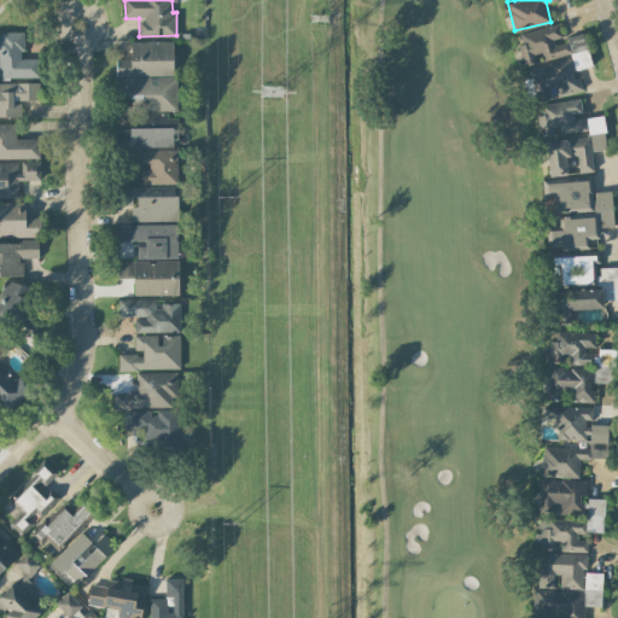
[(537,100),(579,89),(575,69),(592,65),(583,34),(561,39),(558,23),(519,33),(523,44),(518,45),(523,66),(529,65),(537,100)]
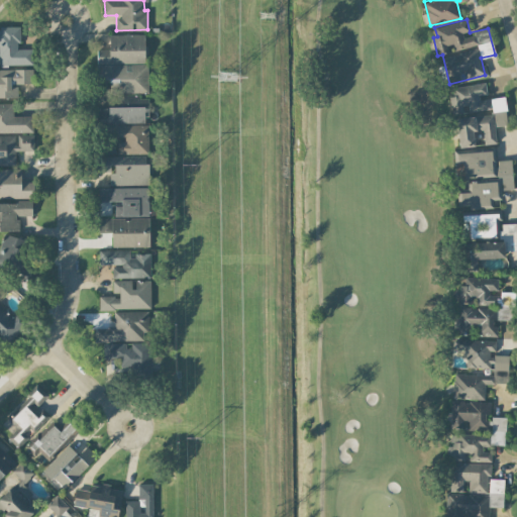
[(19,26),(0,25),(0,57),(0,58),(0,64),(32,65),(33,48),(19,47),(19,26)]
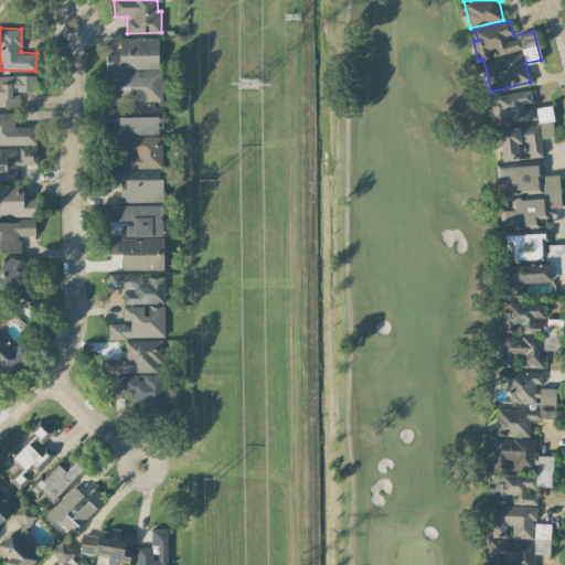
[(158,36),(119,38),(120,53),(106,53),(106,68),(158,67),(158,36)]
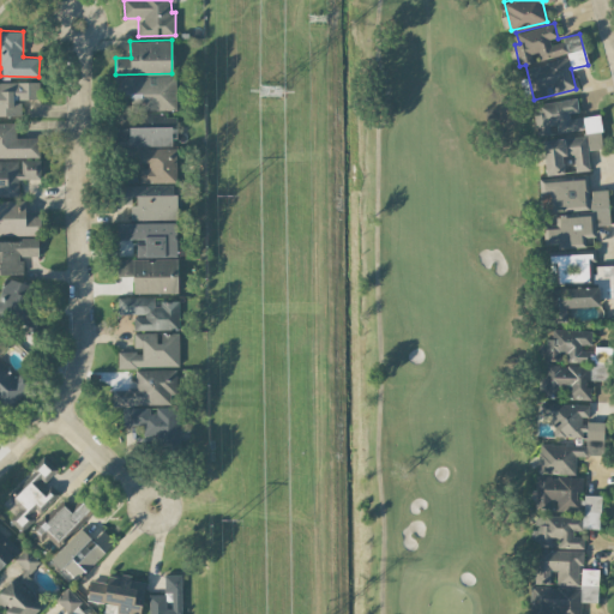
[(176,109),(175,76),(115,77),(115,94),(130,94),(130,109),(176,109)]
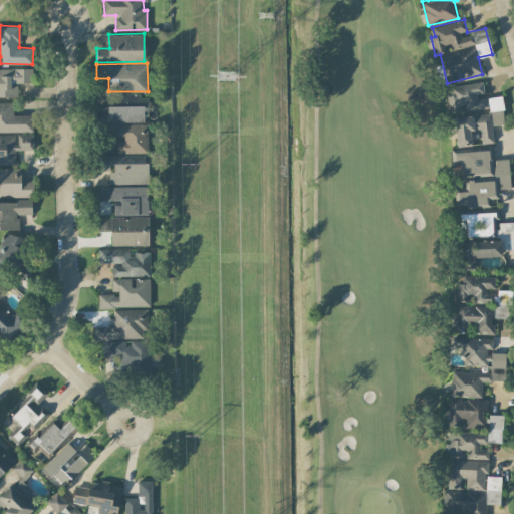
[(0,96),(17,96),(17,83),(33,82),(32,67),(0,68),(0,96)]
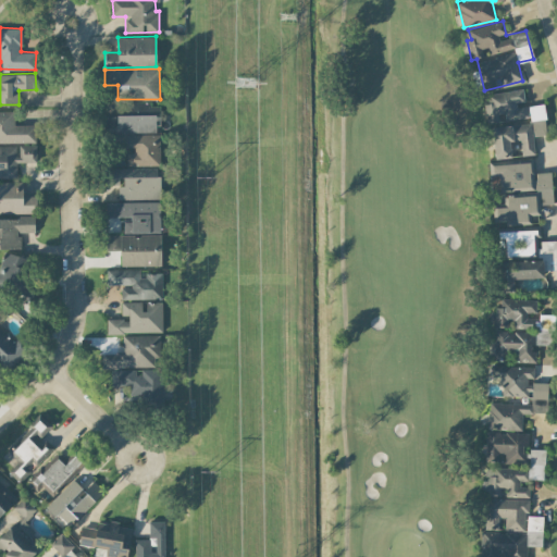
[(484,94),(489,122),(502,120),(528,116),(527,103),(524,103),(522,88),(484,94)]
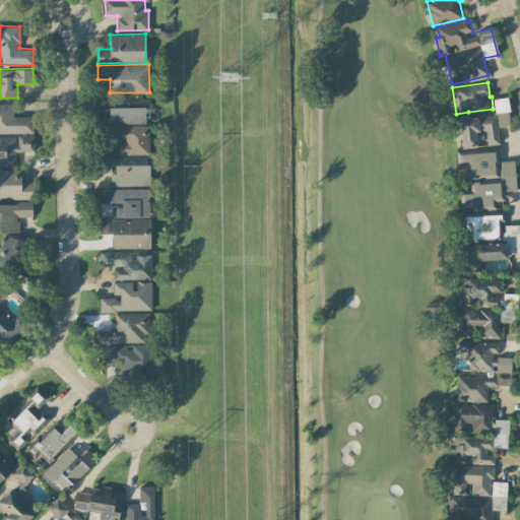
[(510,125),(508,98),(495,98),(496,126),(510,125)]
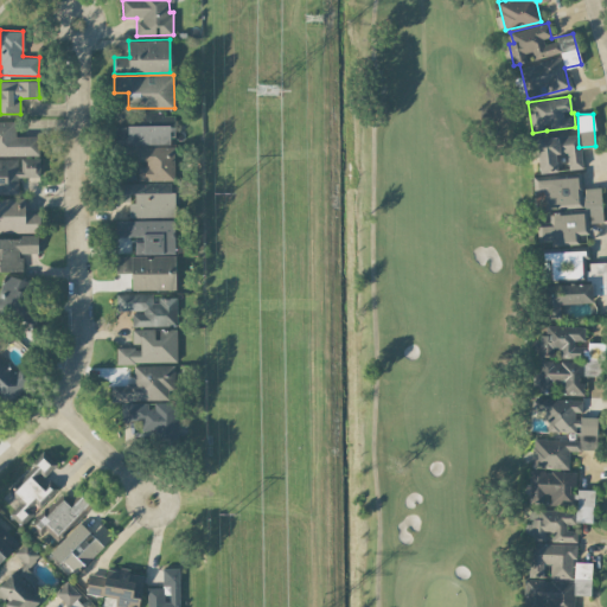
[(0,154),(39,154),(38,135),(16,135),(16,120),(0,120),(0,154)]
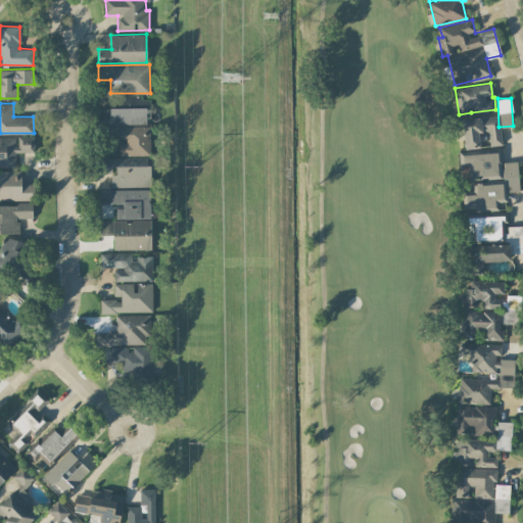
[(146,123),(146,107),(102,108),(102,124),(146,123)]
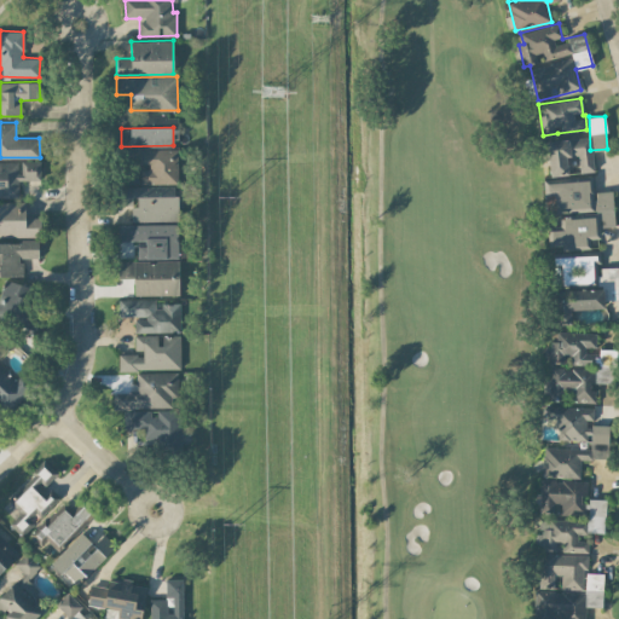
[(549,175),(568,174),(567,156),(579,156),(579,172),(593,171),(591,137),(548,139),(549,175)]
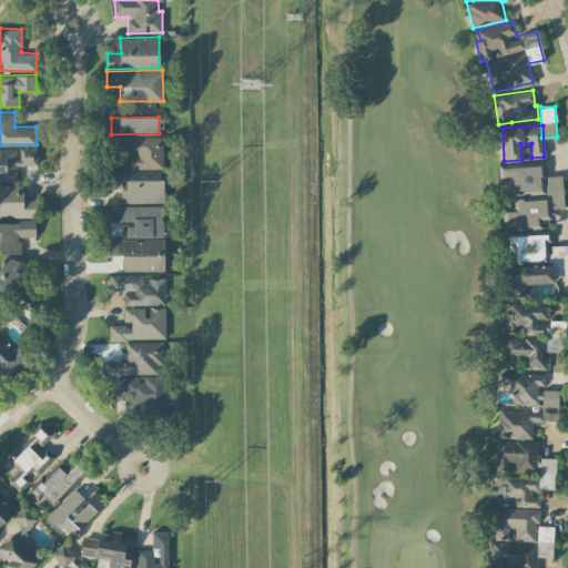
[(163,168),(163,137),(123,137),(124,152),(129,152),(129,169),(163,168)]
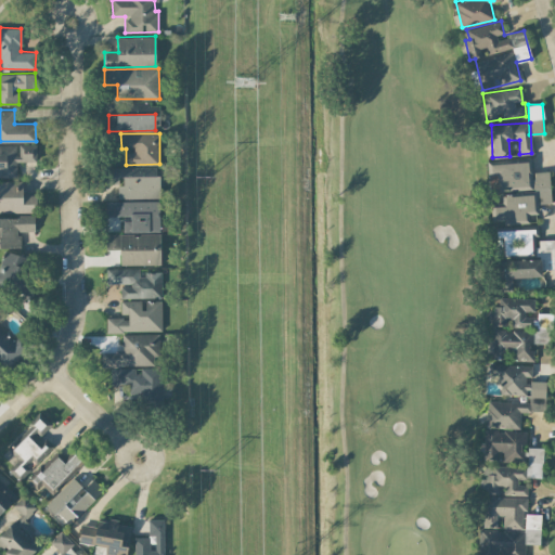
[(0,143),(0,176),(16,176),(16,162),(37,160),(36,143),(0,143)]
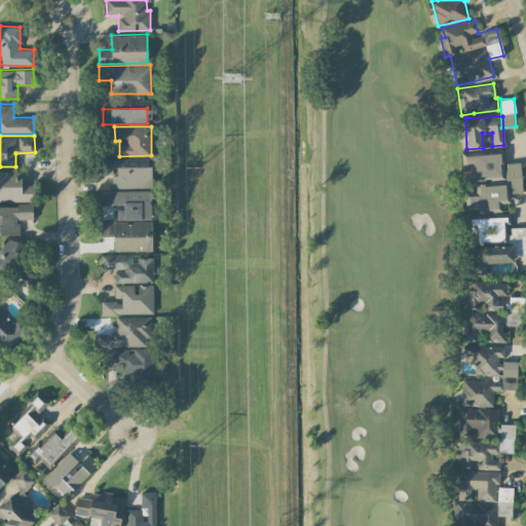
[(461,152),(463,181),(475,180),(476,192),(465,192),(466,213),(500,211),(500,202),(510,201),(509,193),(522,192),(520,162),(503,162),(503,149),(461,152)]
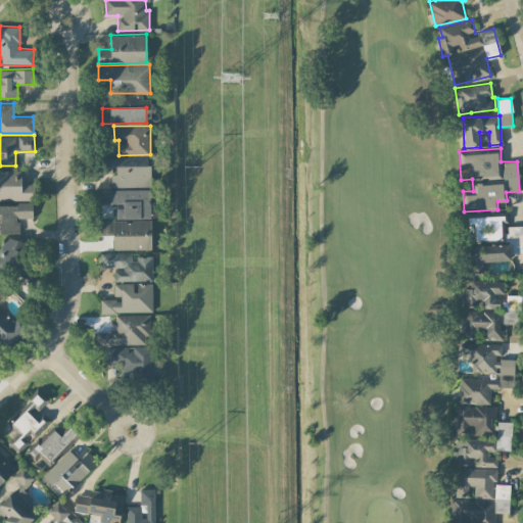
[(111,187),(150,186),(149,156),(102,157),(102,173),(110,173),(111,187)]
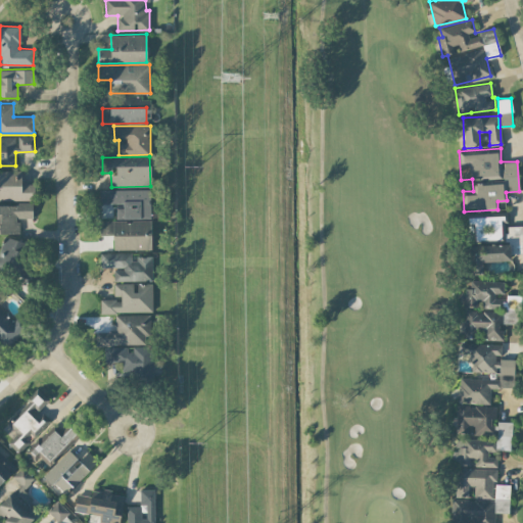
[(0,199),(34,199),(34,183),(21,183),(21,171),(0,170),(0,199)]
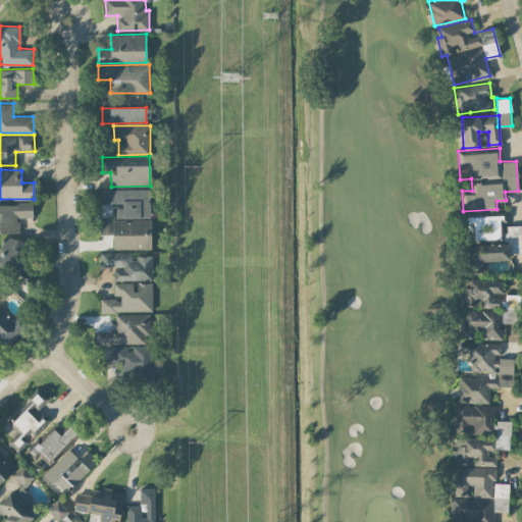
[(150,217),(149,189),(99,190),(99,204),(115,204),(115,218),(150,217)]
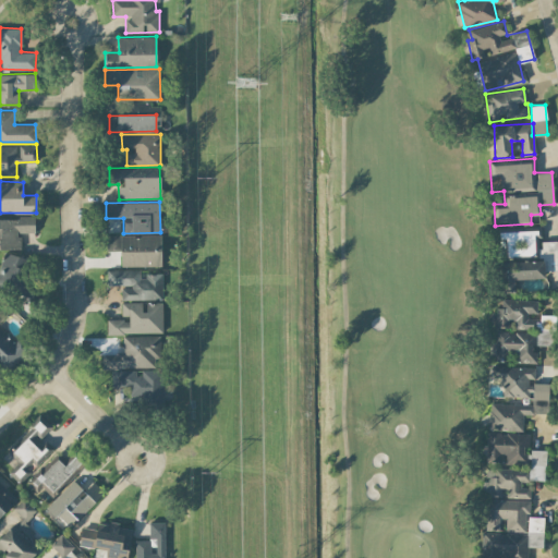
[(0,249),(20,249),(20,232),(35,232),(34,217),(0,217),(0,249)]
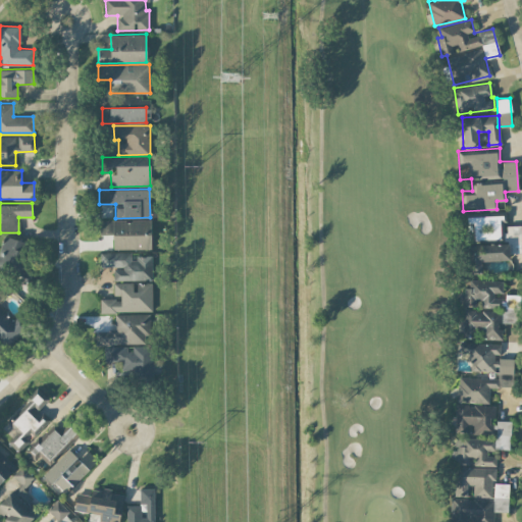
[(467,214),(467,243),(468,273),(481,273),(480,261),(510,260),(510,253),(521,253),(521,225),(505,225),(505,221),(506,221),(506,213),(467,214)]
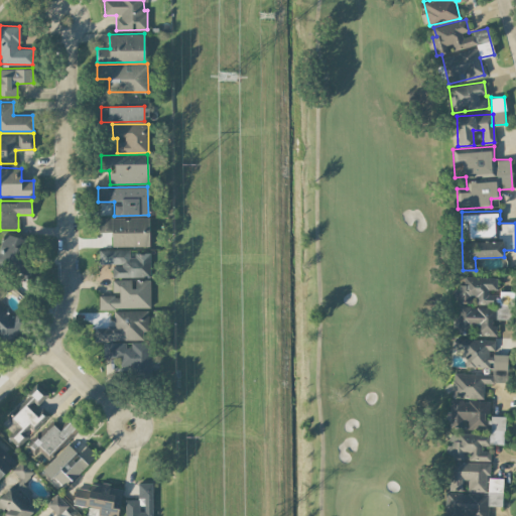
[(149,245),(149,217),(98,218),(99,232),(111,231),(112,246),(149,245)]
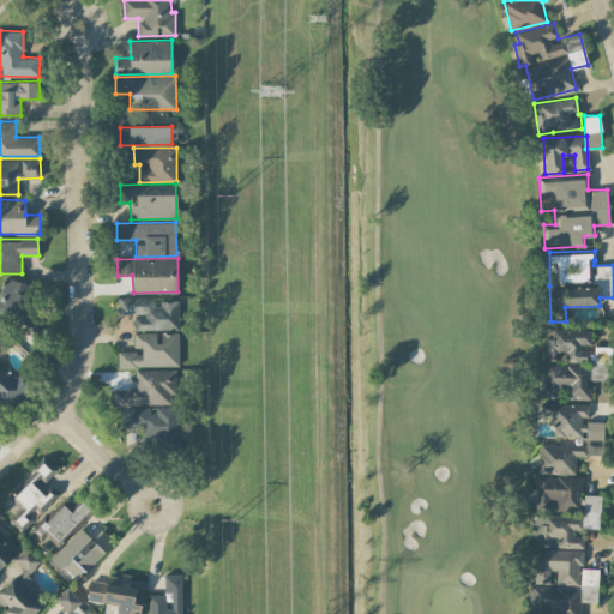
[(0,315),(36,327),(42,307),(29,304),(34,286),(5,277),(0,294),(0,315)]
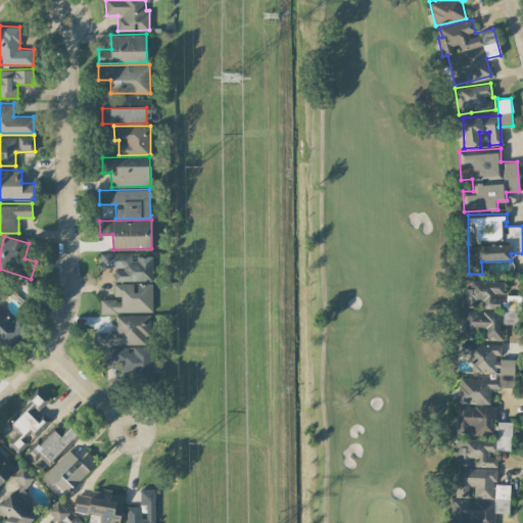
[(113,281),(152,280),(152,255),(133,255),(133,252),(99,252),(100,268),(113,268),(113,281)]
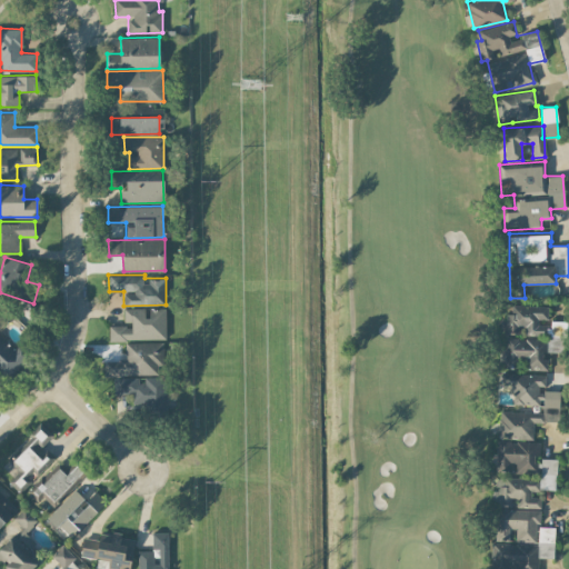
[(505,336),(505,368),(518,368),(519,356),(528,357),(527,367),(548,368),(548,359),(536,350),(561,351),(563,348),(563,336),(548,336),(549,329),(533,319),(547,319),(548,306),(513,305),(506,317),(506,333),(516,333),(526,319),(525,337),(505,336)]
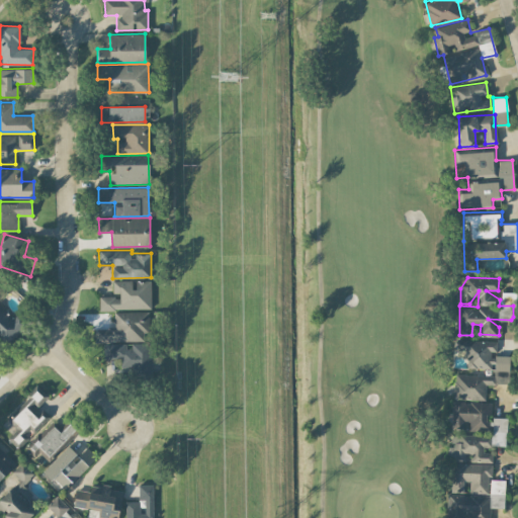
[(112,280),(112,295),(99,295),(99,310),(151,309),(151,280),(112,280)]
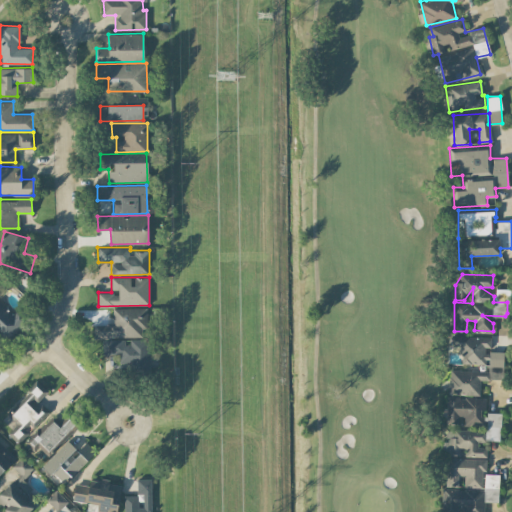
[(13,314),(0,300),(0,338),(3,342),(26,320),(17,310),(13,314)]
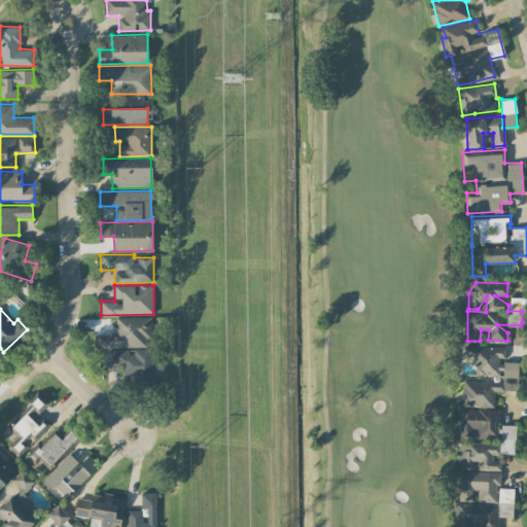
[(149,317),(116,316),(116,332),(101,332),(100,347),(149,347),(149,317)]
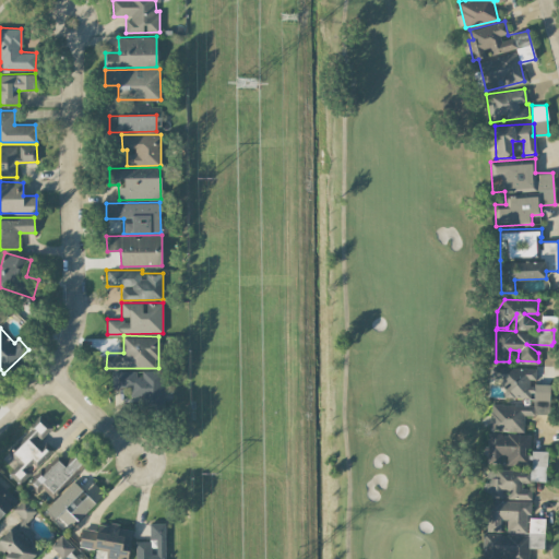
[(490,403),(489,430),(523,431),(524,414),(549,414),(550,383),(536,382),(536,367),(496,366),(496,377),(503,377),(502,396),(534,397),(533,404),(490,403)]
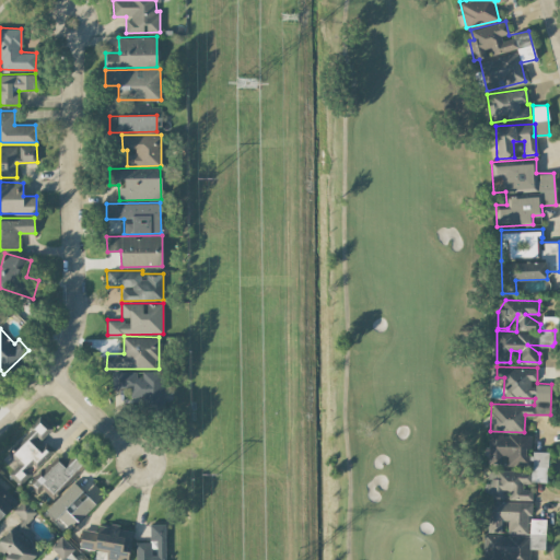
[(113,387),(130,386),(130,403),(164,403),(163,370),(139,371),(112,371),(113,387)]
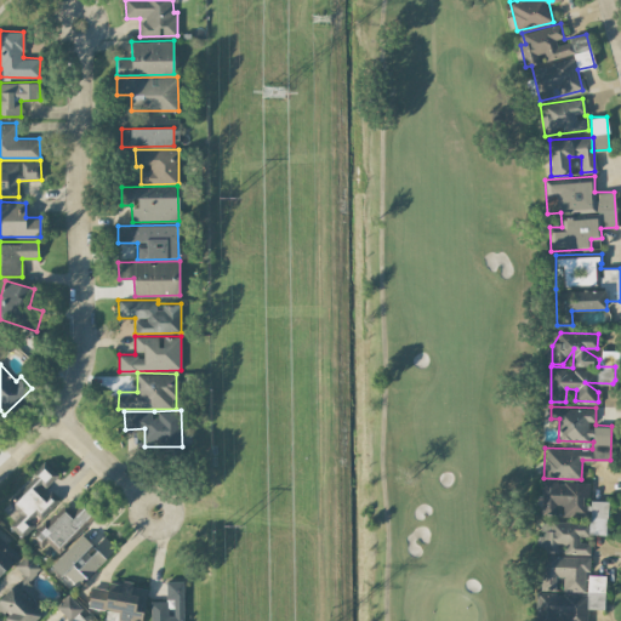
[(537,552),(590,553),(591,542),(580,541),(581,534),(605,535),(607,501),(588,500),(588,482),(542,480),(541,514),(554,514),(556,506),(563,506),(562,516),(586,517),(586,522),(542,520),(542,535),(537,535),(537,552)]
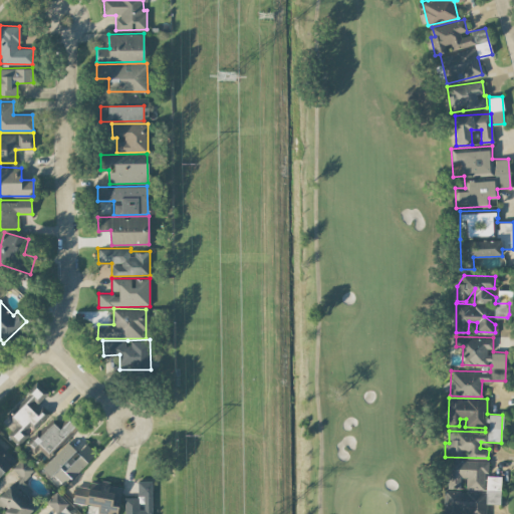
[(60,429),(52,421),(31,443),(45,456),(74,425),(68,420),(60,429)]
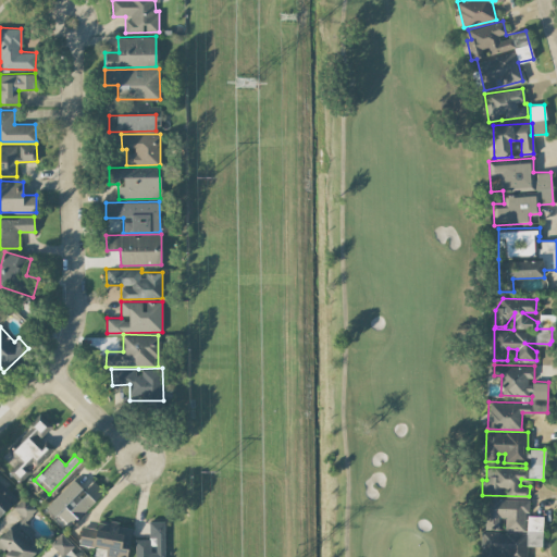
[(84,490),(73,479),(47,506),(69,528),(103,490),(93,480),(84,490)]
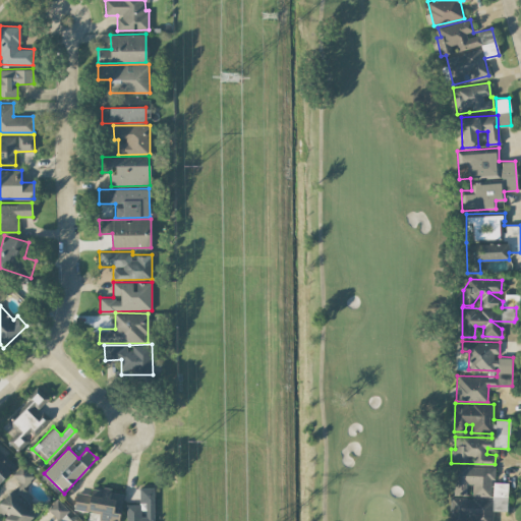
[(0,481),(10,469),(0,460),(0,481)]
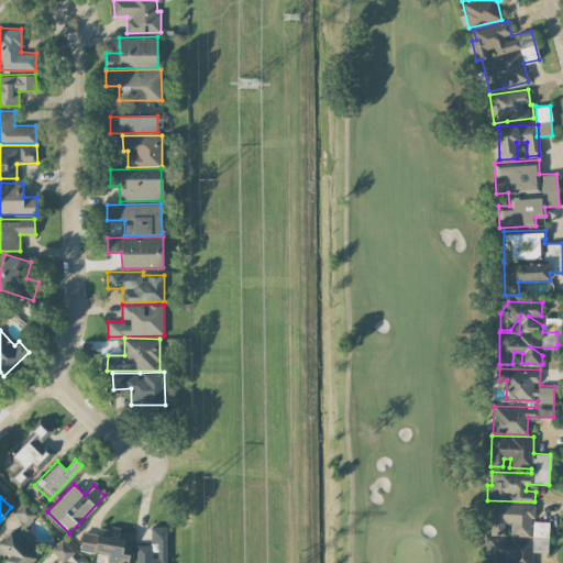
[(2,562),(31,562),(40,555),(29,543),(35,537),(25,526),(36,515),(24,501),(12,512),(21,522),(0,541),(0,555),(3,560),(1,561),(2,562)]
